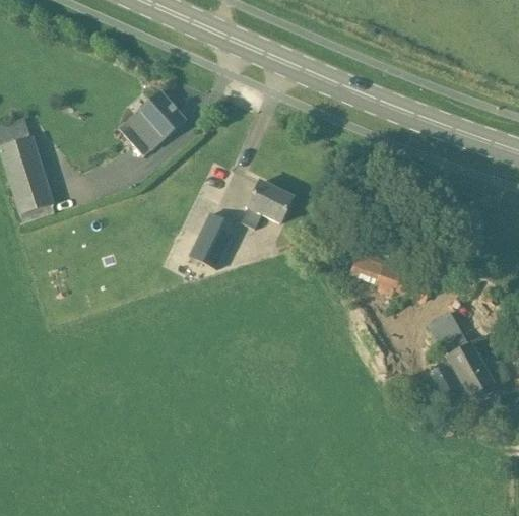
[(126,122),(151,150),(186,120),(160,91),(126,122)]
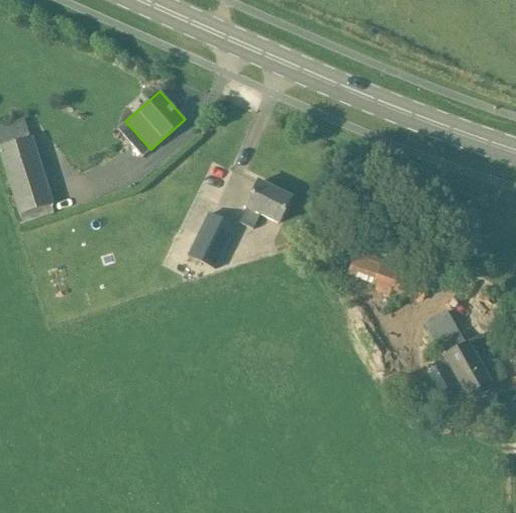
[(55,211),(52,203),(54,202),(33,134),(0,144),(0,154),(18,213),(20,213),(23,221),(55,211)]
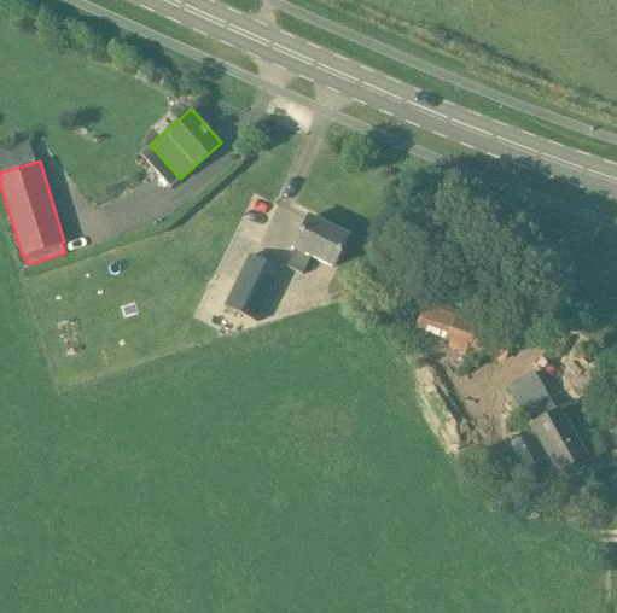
[(302,272),(312,254),(335,266),(349,235),(309,215),(295,245),(286,263),(302,272)]
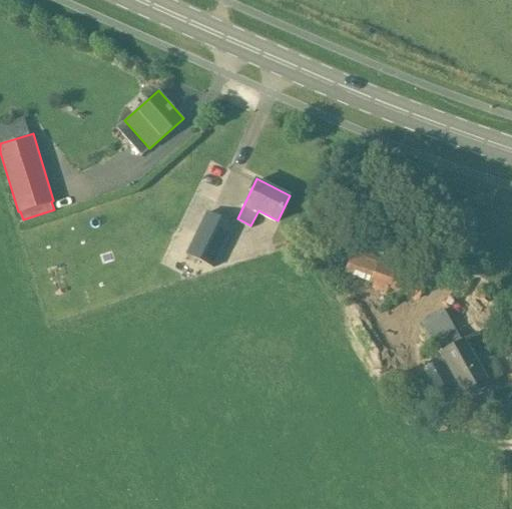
[(186,251),(214,266),(235,222),(207,208),(186,251)]
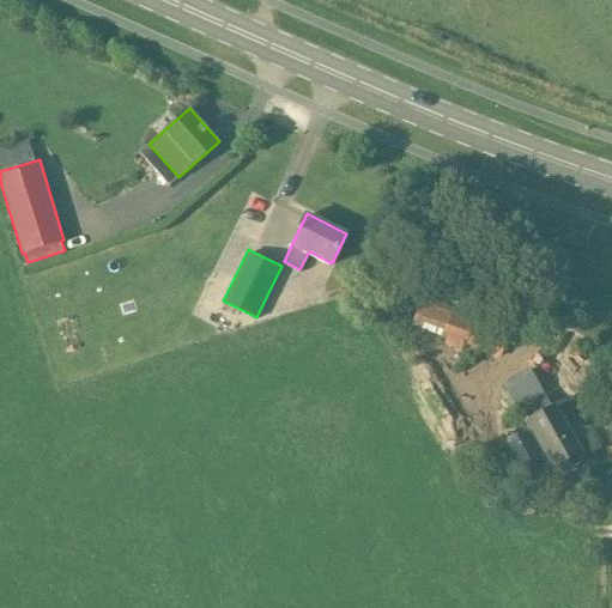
[(511,326),(455,305),(453,310),(420,298),(419,303),(412,323),(444,334),(464,341),(472,345),(472,346),(501,356),(510,328),(511,326)]
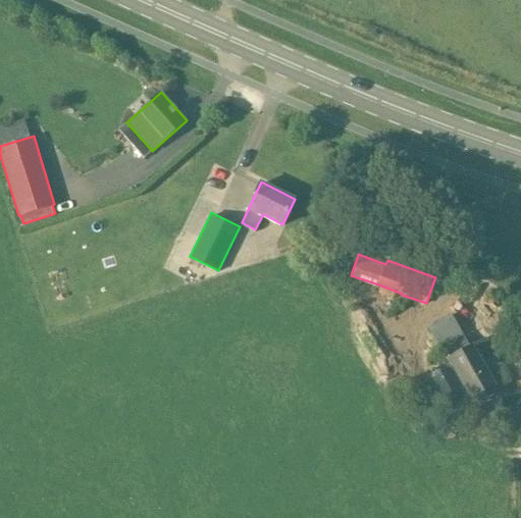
[(444,344),(451,357),(449,358),(449,359),(438,365),(454,392),(463,386),(471,400),(474,398),(478,403),(496,394),(492,387),(496,385),(482,362),(497,353),(486,334),(469,344),(464,333),(444,344)]
